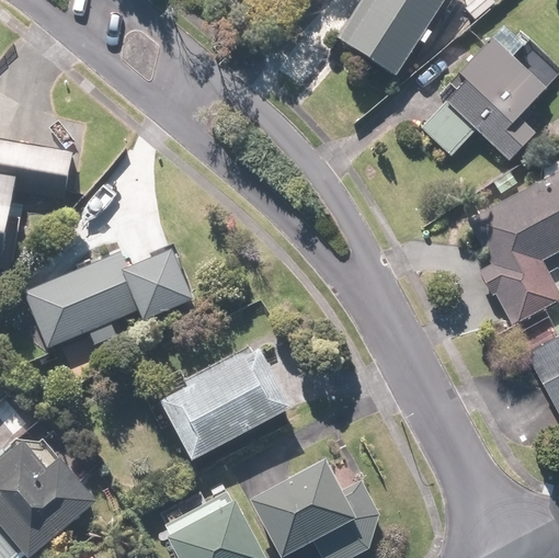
[(357,0),(334,36),(396,76),(444,0),(357,0)]
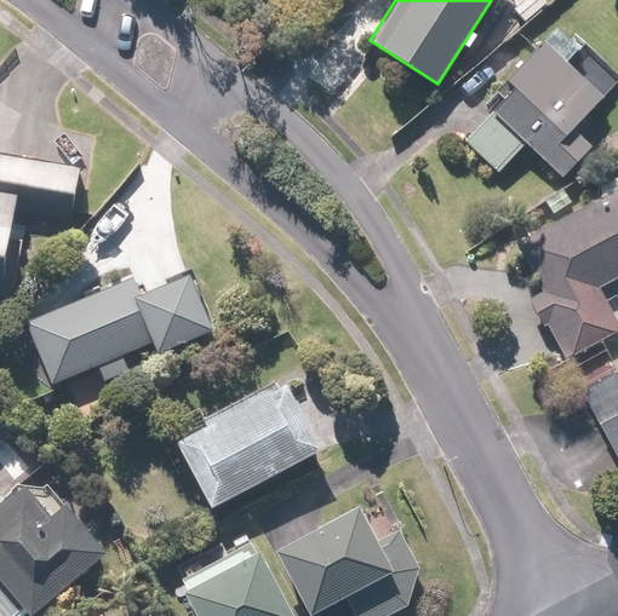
[(604,95),(543,39),(484,104),(491,111),(463,142),(498,173),(525,143),(562,177),(593,143),(574,126),(604,95)]
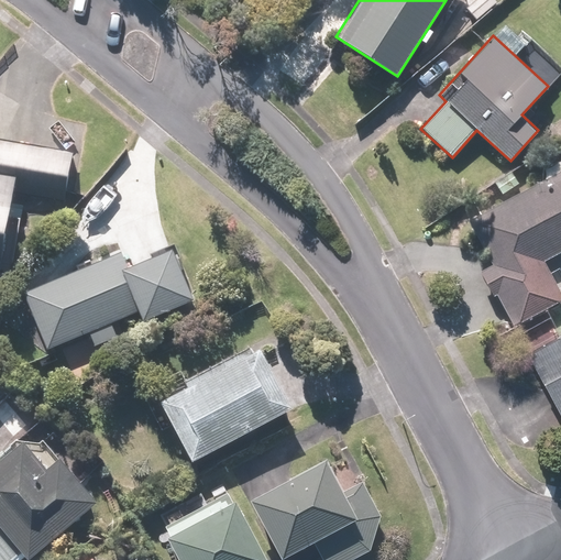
[(0,270),(1,270),(14,194),(65,202),(74,151),(0,136),(0,270)]
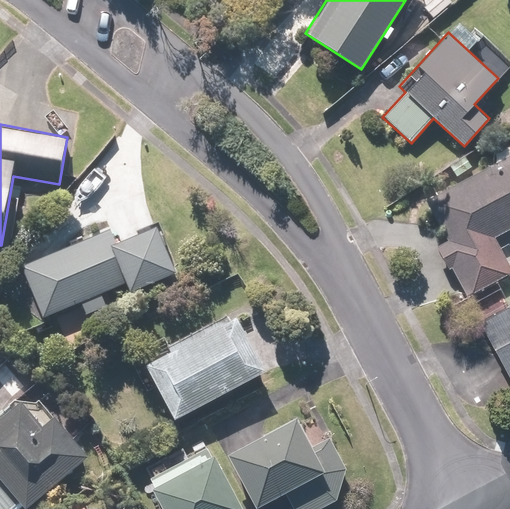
[(509,154),(425,199),(447,239),(436,245),(448,268),(452,266),(467,295),(509,272),(509,268),(494,237),(509,228),(509,154)]
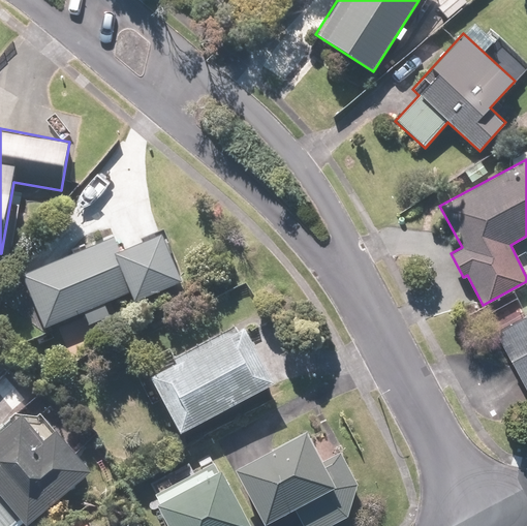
[(121,251),(114,236),(21,274),(43,328),(130,291),(134,301),(182,281),(162,235),(121,251)]
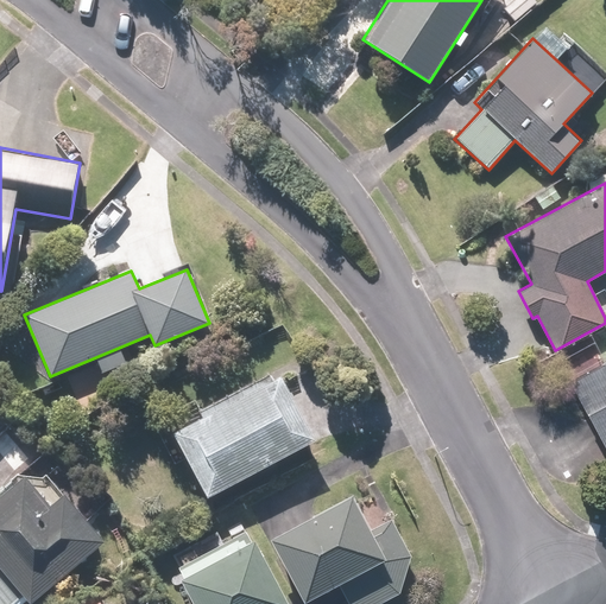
[(605,361),(567,382),(605,452),(605,361)]
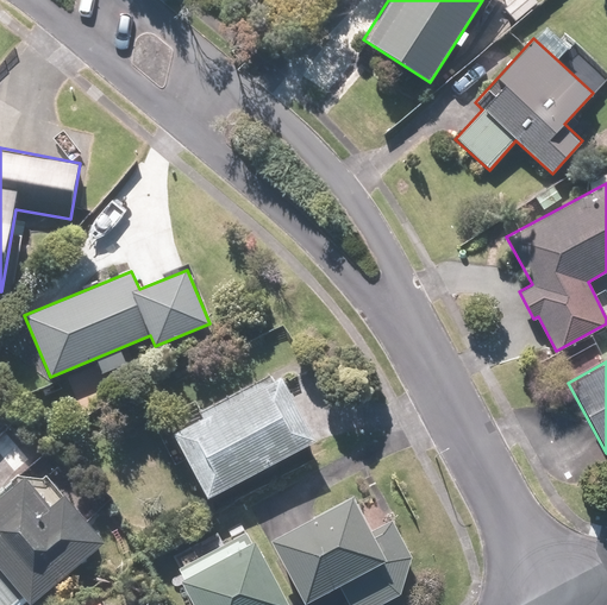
[(174,435),(208,499),(317,441),(283,377),(174,435)]
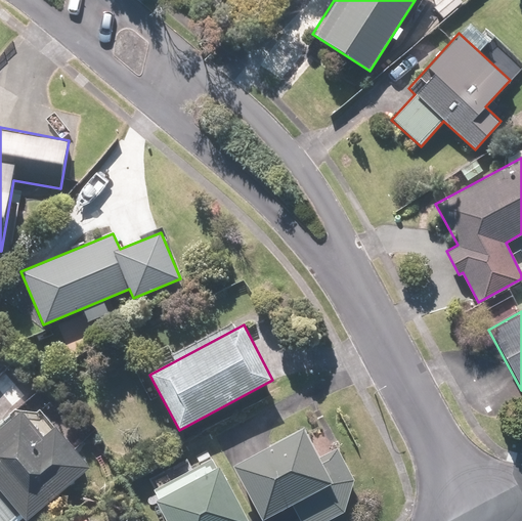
[(0,520),(5,520),(19,511),(27,520),(91,467),(56,425),(43,435),(23,410),(0,429),(0,520)]
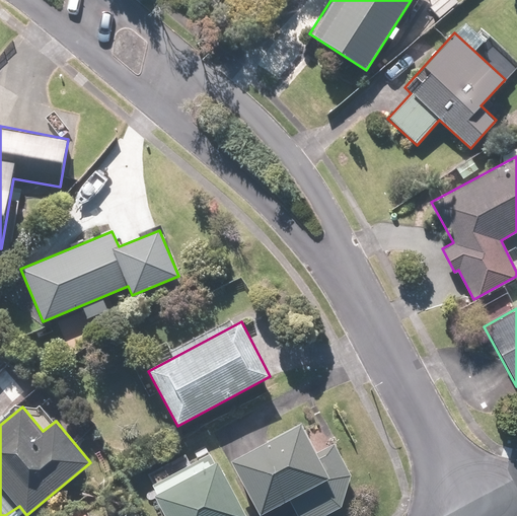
[(260,515),(289,499),(297,515),(320,515),(341,506),(351,473),(335,441),(316,451),(302,424),(231,461),(260,515)]
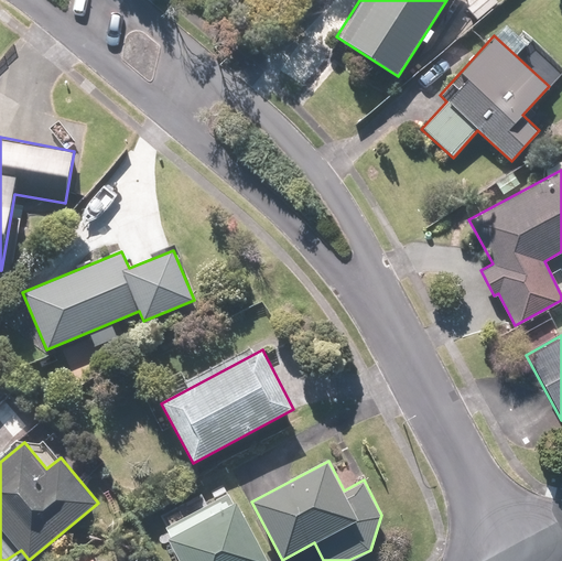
[(269,560),(237,500),(234,503),(228,492),(162,527),(180,560),(269,560)]
